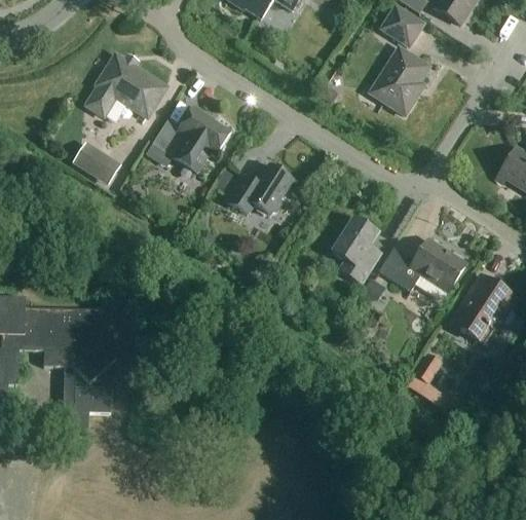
[(230,0),(243,8),(245,6),(261,16),(271,0),(277,0),(293,10),(299,0),(230,0)]
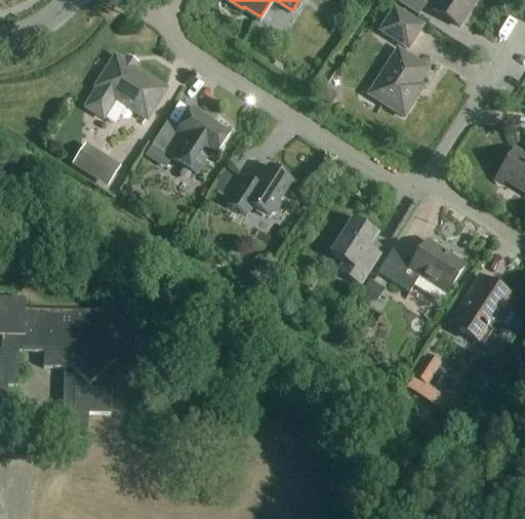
[(418,14),(427,2),(423,0),(397,0),(418,14)]
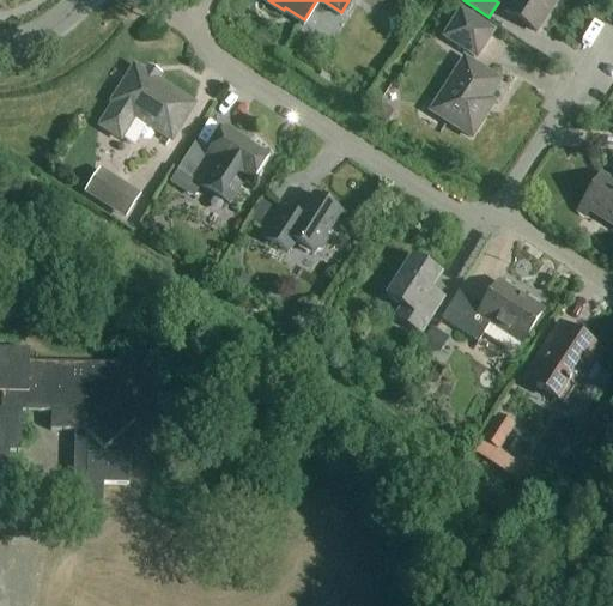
[(536,26),(553,0),(508,0),(504,6),(536,26)]
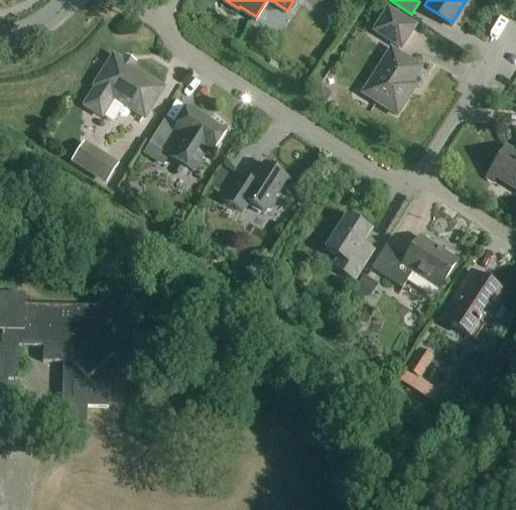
[(401,47),(417,23),(388,4),(372,28),(401,47)]
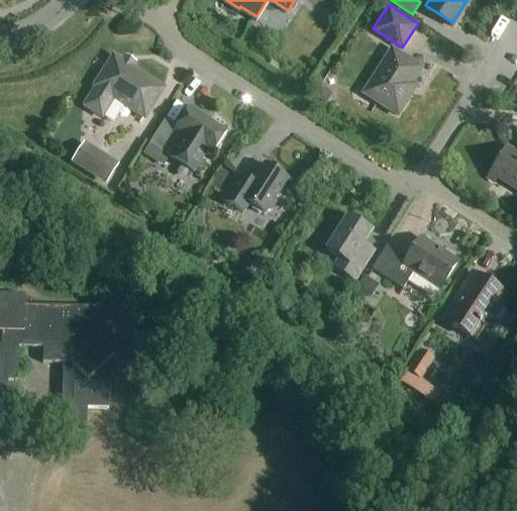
[(398,111),(417,82),(412,79),(421,64),(392,45),(364,90),(398,111)]
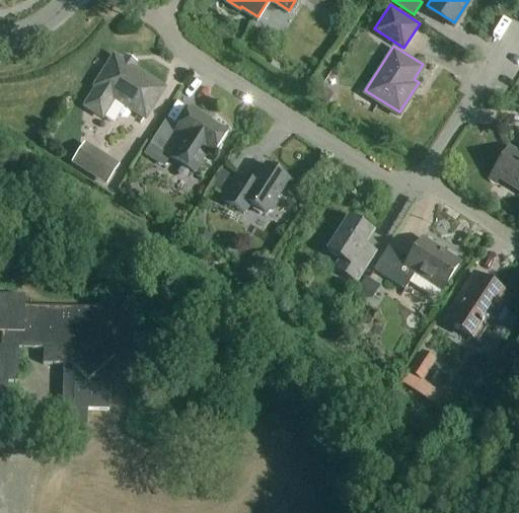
[(145,114),(163,85),(114,54),(95,82),(97,83),(86,101),(101,112),(114,93),(145,114)]
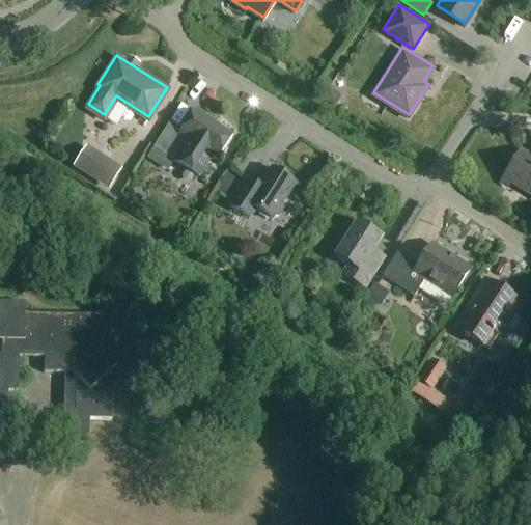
[(333,104),(341,93),(331,86),(323,97),(333,104)]
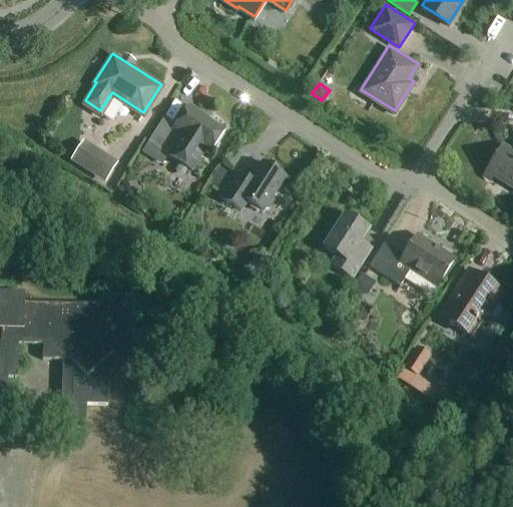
[(148,138),(169,151),(192,166),(204,147),(209,150),(224,126),(201,112),(202,110),(188,101),(175,122),(163,114),(148,138)]
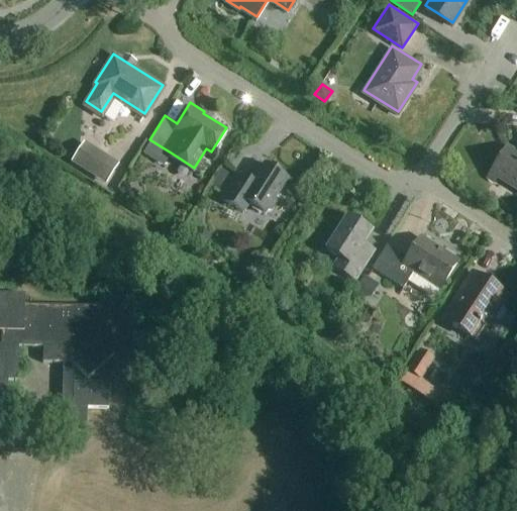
[(84,139),(71,160),(80,166),(92,144),(84,139)]
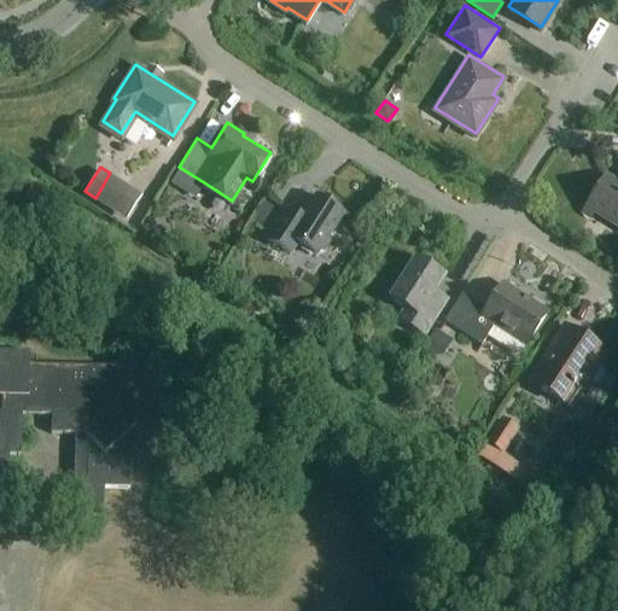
[(617,180),(606,173),(583,208),(590,211),(594,207),(617,221),(617,180)]
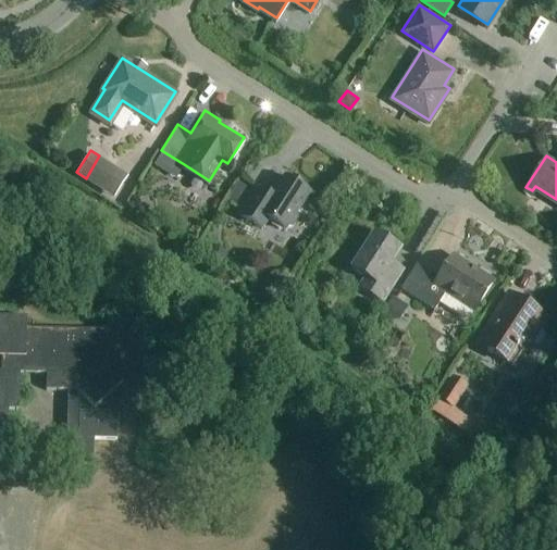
[(297,209),(310,188),(285,171),(273,189),(269,190),(259,184),(240,211),(262,224),(269,214),(286,226),(287,223),(292,222),(298,213),(297,209)]
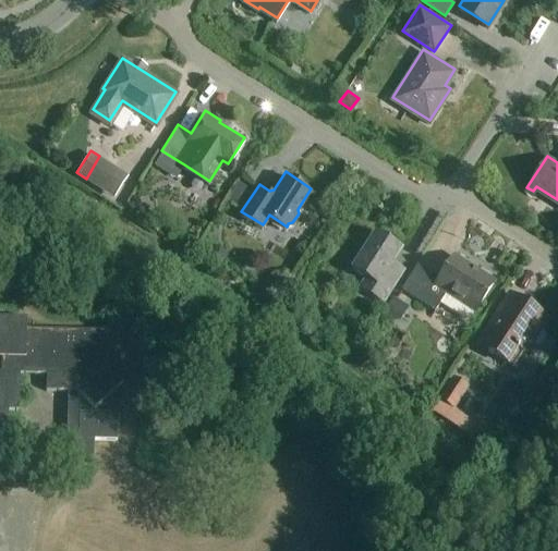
[(237,179),(227,193),(235,198),(245,184),(237,179)]
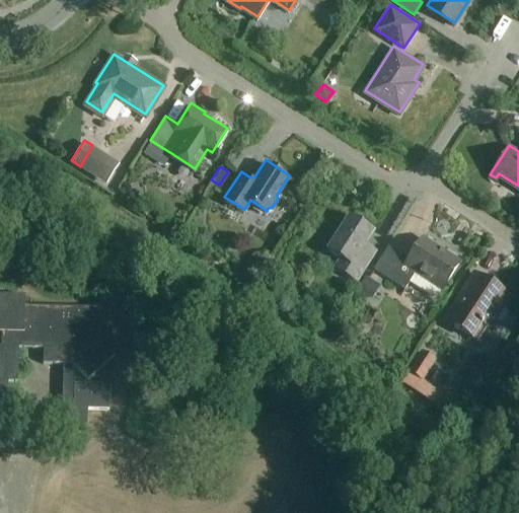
[(355,278),(369,257),(359,249),(372,228),(349,213),(327,247),(341,255),(335,265),(355,278)]
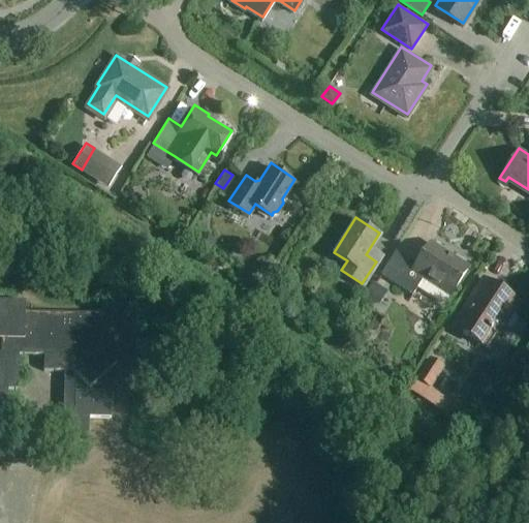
[(208,228),(196,236),(204,246),(214,239),(208,228)]
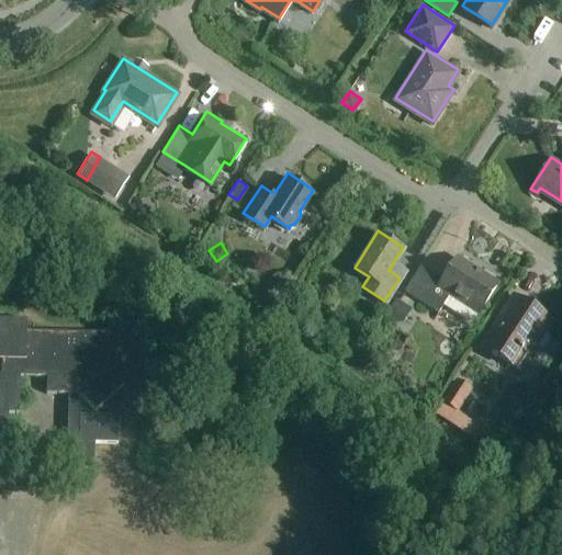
[(420,263),(405,287),(438,309),(444,302),(468,317),(474,316),(479,308),(479,309),(497,281),(457,256),(442,278),(420,263)]
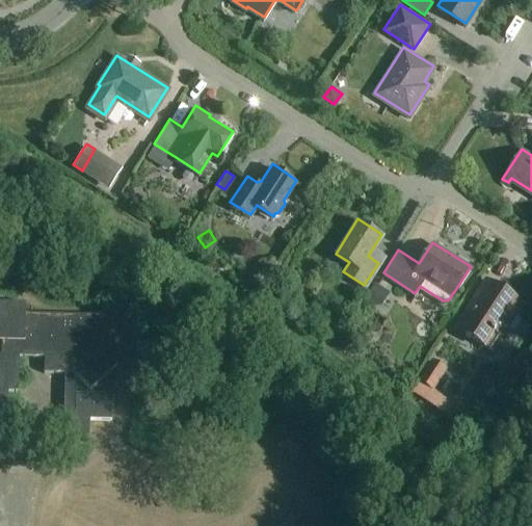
[(490,351),(502,334),(523,300),(485,275),(452,326),(490,351)]
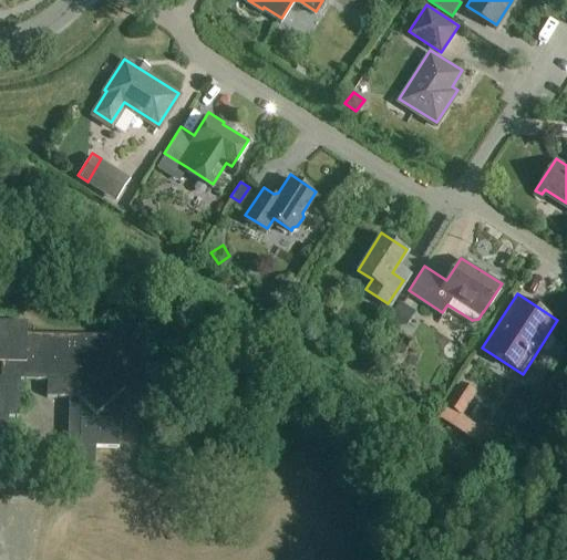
[(405,324),(415,308),(400,299),(391,315),(405,324)]
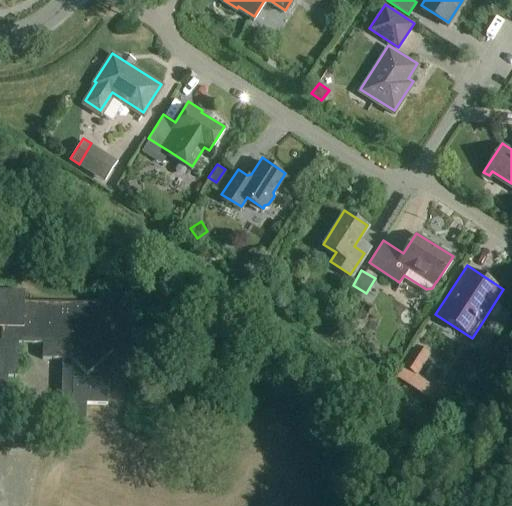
[(114,346),(99,332),(100,301),(48,299),(24,299),(24,290),(0,288),(0,406),(5,407),(6,373),(16,373),(17,339),(29,340),(43,340),(43,357),(61,358),(60,398),(49,397),(48,422),(84,423),(85,398),(106,399),(107,375),(71,374),(72,359),(87,374),(114,346)]
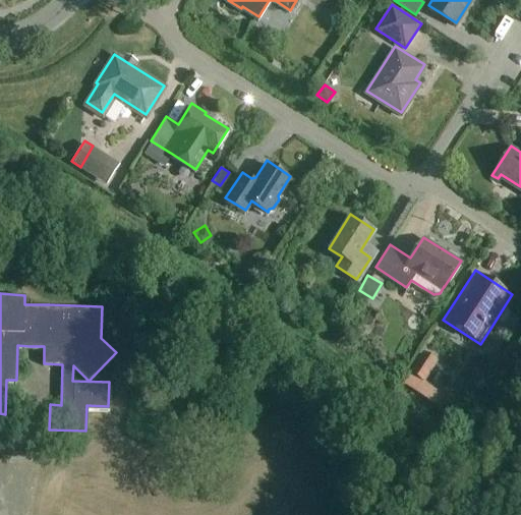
[(418,389),(437,359),(422,350),(404,380),(418,389)]
